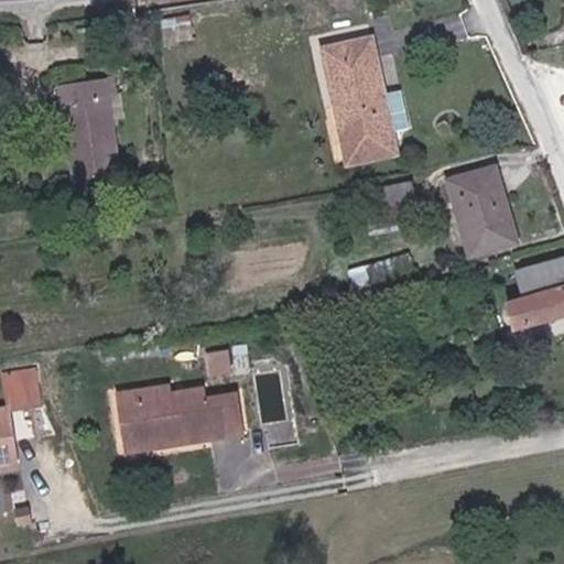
[(372,36),(324,45),(332,80),(380,72),(372,36)]
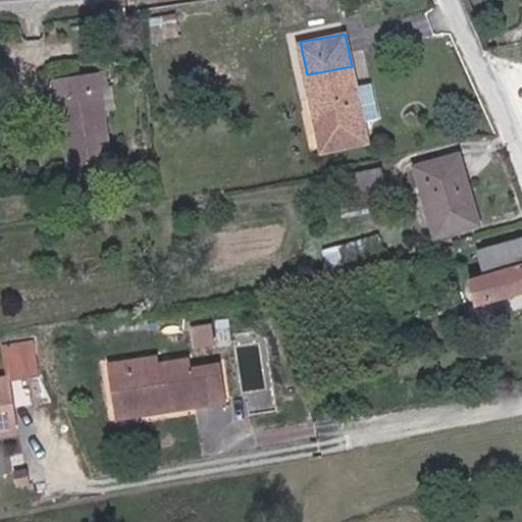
[(352,66),(307,74),(311,96),(318,95),(326,131),(318,133),(321,151),(366,142),(362,121),(356,86),(352,66)]
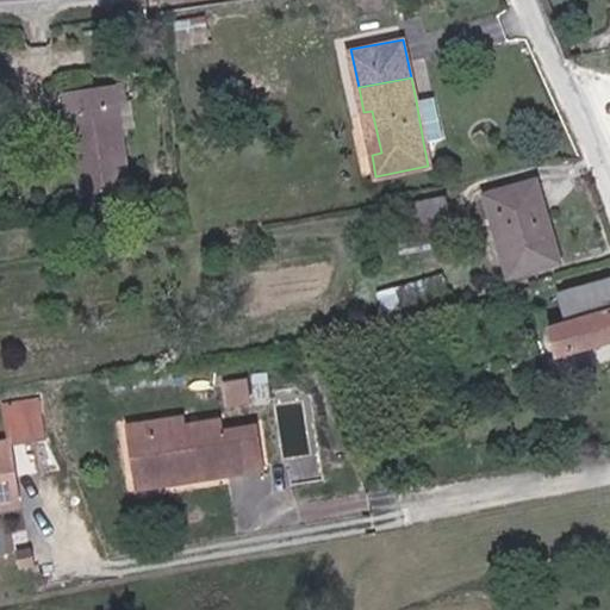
[(117,85),(69,93),(75,134),(85,188),(134,180),(124,129),(135,126),(130,100),(120,103),(117,85)]
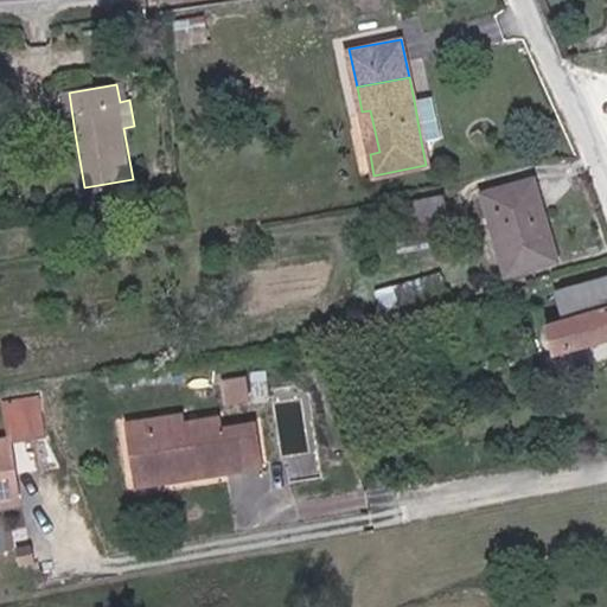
[(439,139),(430,96),(414,100),(421,141),(439,139)]
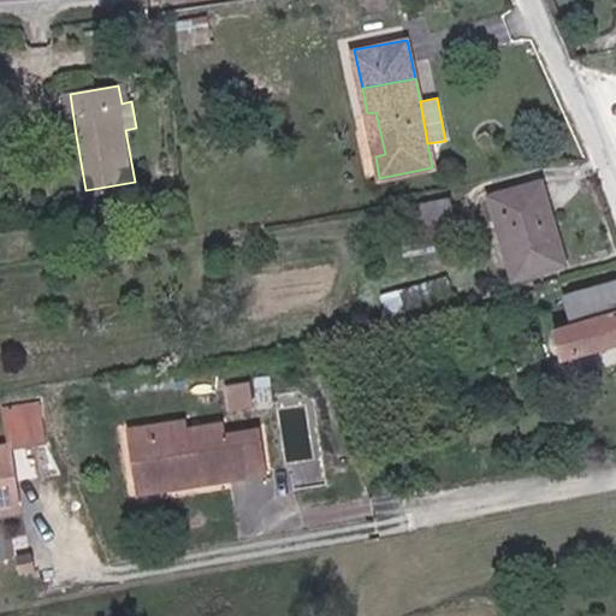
[(550,207),(543,182),(493,195),(515,279),(566,266),(554,220),(543,223),(539,209),(550,207)]
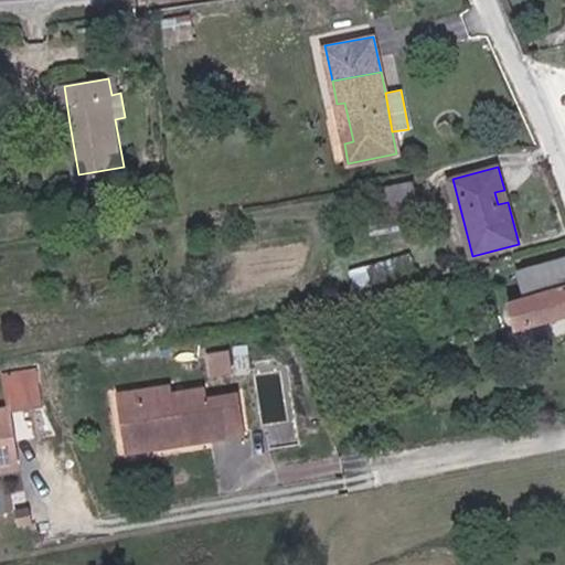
[(422,212),(415,180),(366,191),(373,222),(422,212)]
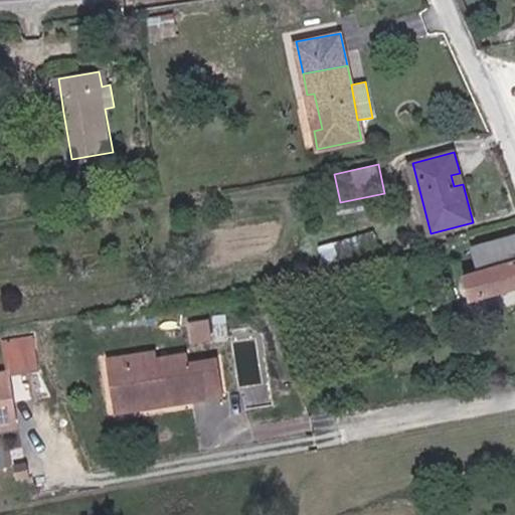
[(514,236),(470,249),(476,272),(461,276),(466,297),(498,289),(514,284),(514,236)]
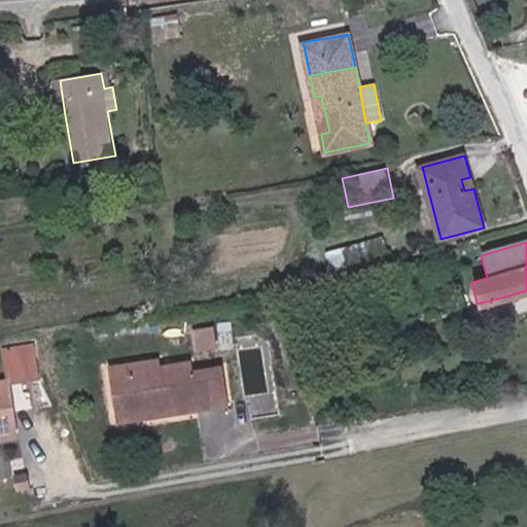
[(214,347),(212,329),(195,331),(197,350),(214,347)]
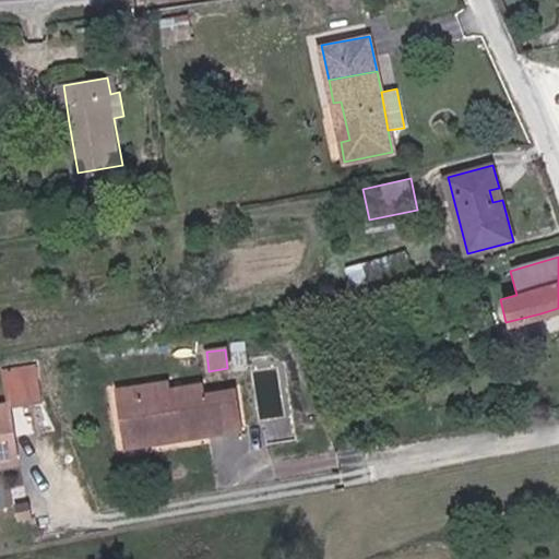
[(38,403),(34,370),(1,375),(4,407),(38,403)]
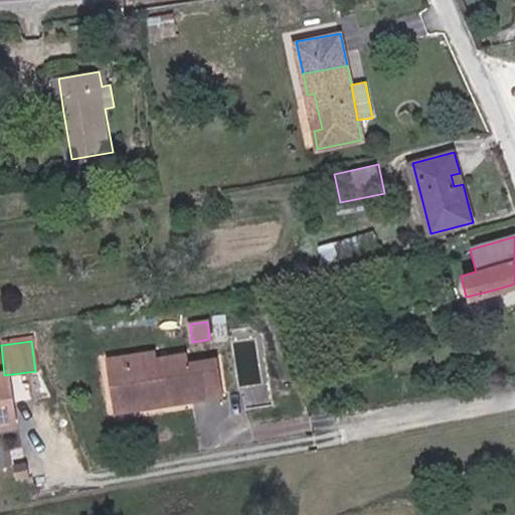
[(153,359),(152,354),(109,362),(116,406),(158,399),(160,406),(218,396),(213,363),(183,368),(181,354),(153,359)]
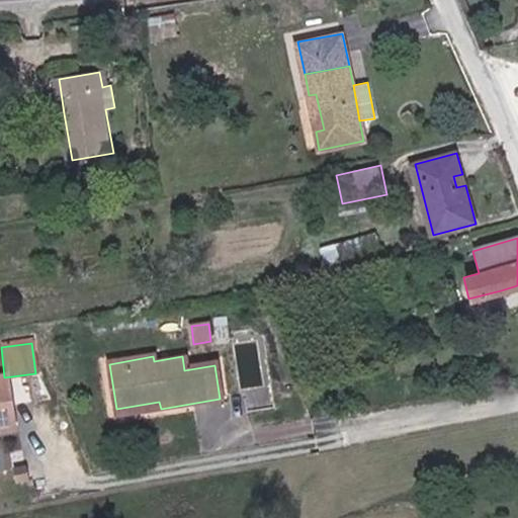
[(0,429),(9,428),(3,377),(0,377),(0,429)]
